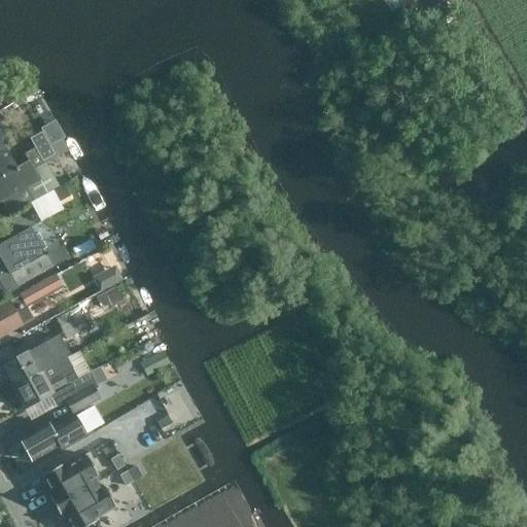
[(54,155),(49,147),(40,132),(29,139),(34,148),(42,162),(54,155)]
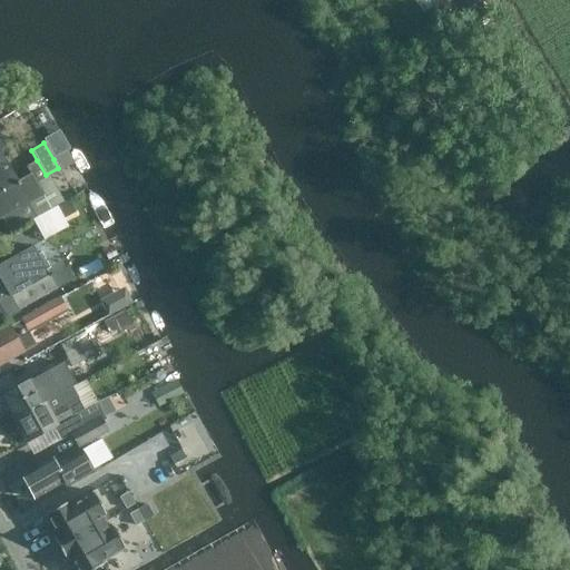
[(0,188),(1,188),(16,180),(0,153),(0,188)]
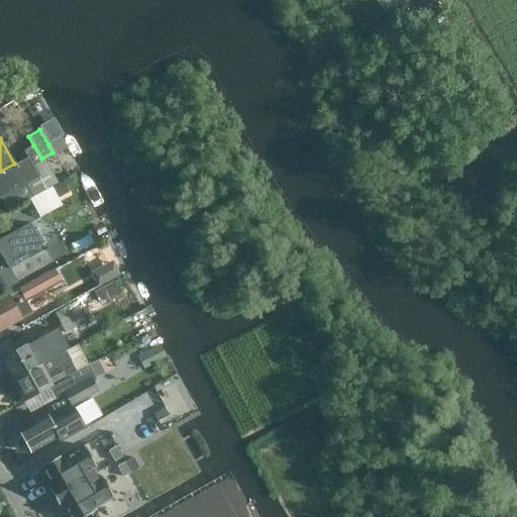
[(66,146),(61,138),(48,144),(53,152),(53,153),(66,146)]
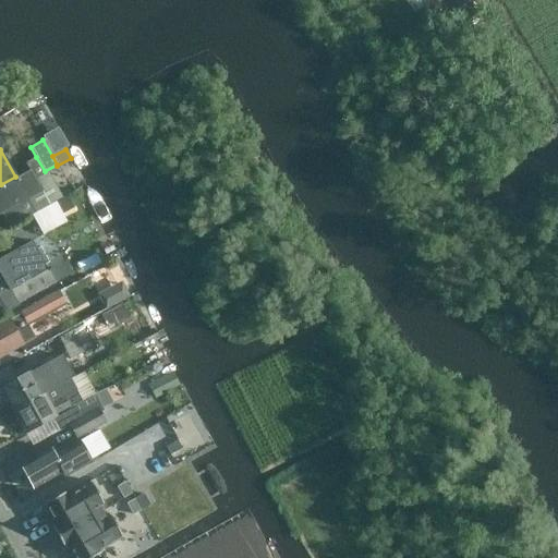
[(41,192),(35,180),(45,173),(45,171),(36,157),(26,162),(29,169),(15,177),(1,184),(0,184),(0,216),(2,215),(10,228),(36,213),(59,198),(52,186),(41,192)]
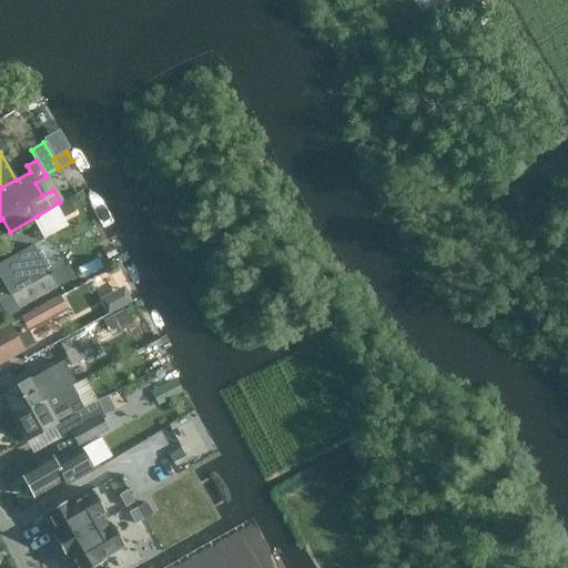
[(0,306),(7,318),(20,312),(11,295),(48,274),(44,270),(49,267),(40,252),(37,254),(31,245),(0,262),(0,279),(2,283),(0,284),(0,306)]
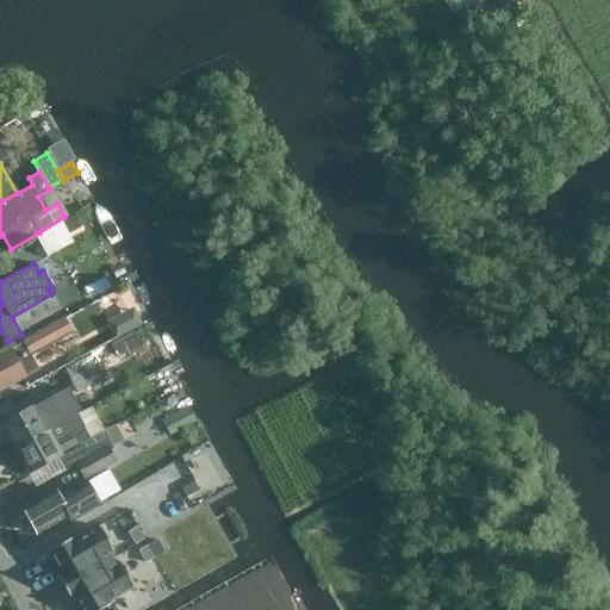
[(69,331),(63,318),(37,332),(44,346),(69,331)]
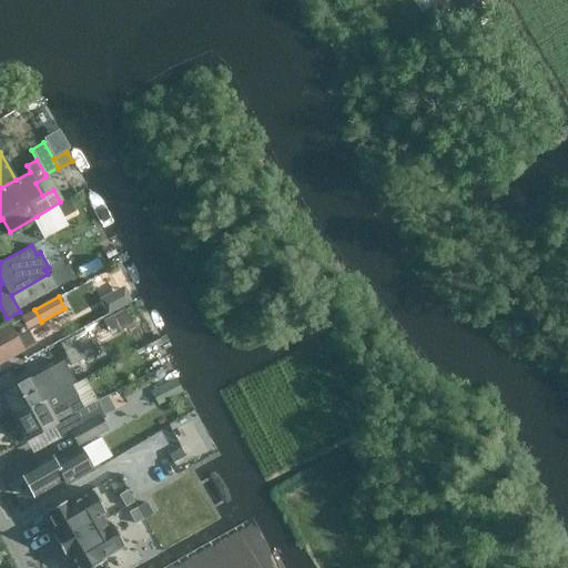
[(7,328),(0,332),(0,359),(19,350),(7,328)]
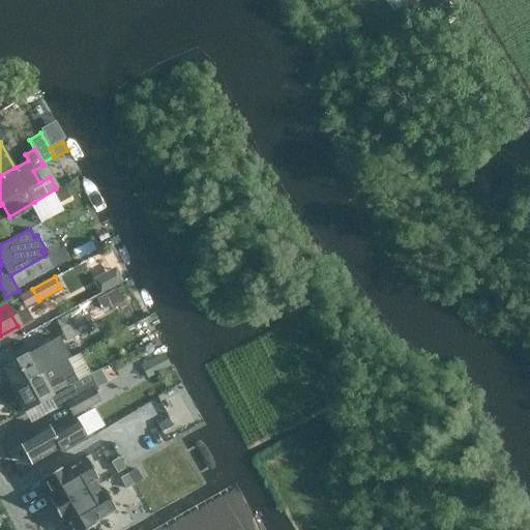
[(65,342),(87,331),(76,311),(55,321),(65,342)]
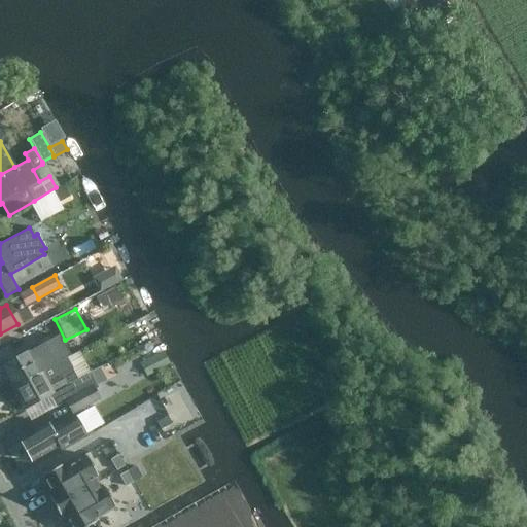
[(43,343),(1,365),(12,387),(40,373),(34,362),(49,354),(43,343)]
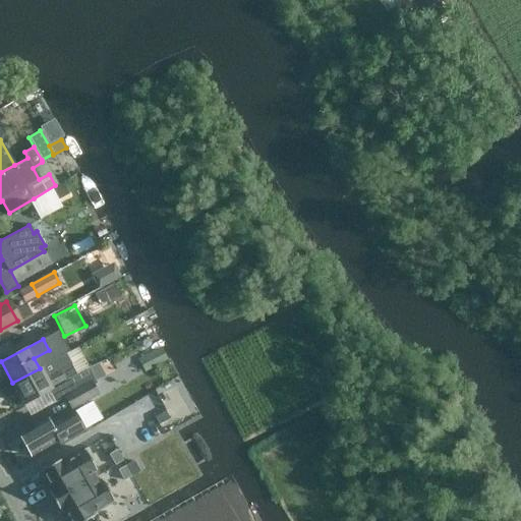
[(167,359),(161,347),(138,360),(145,371),(167,359)]
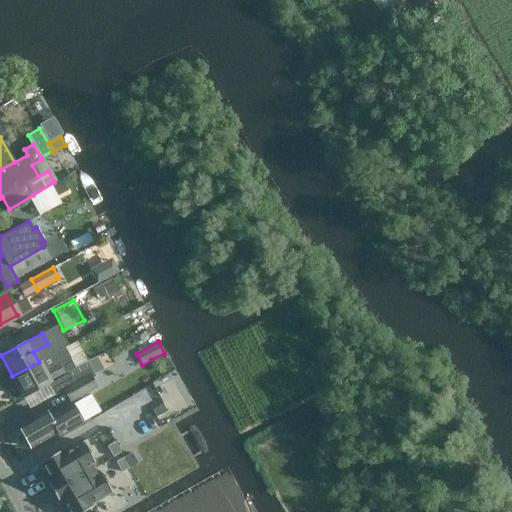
[(12,376),(23,396),(47,383),(54,396),(65,390),(75,384),(68,372),(75,368),(69,357),(44,371),(39,362),(12,376)]
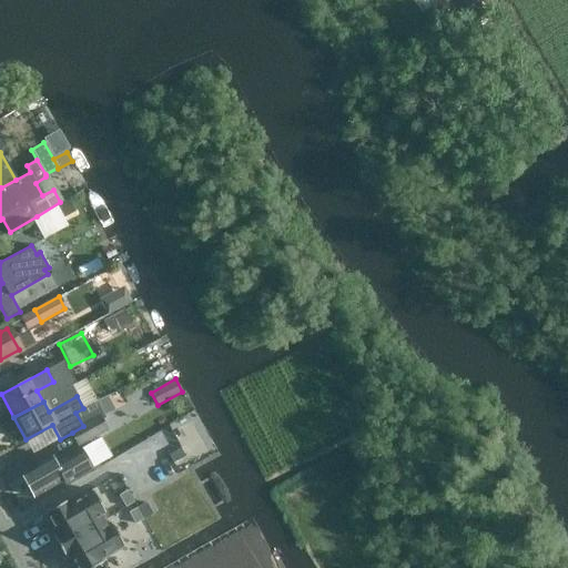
[(105,430),(99,418),(104,415),(97,401),(83,408),(75,413),(83,426),(72,433),(79,445),(105,430)]
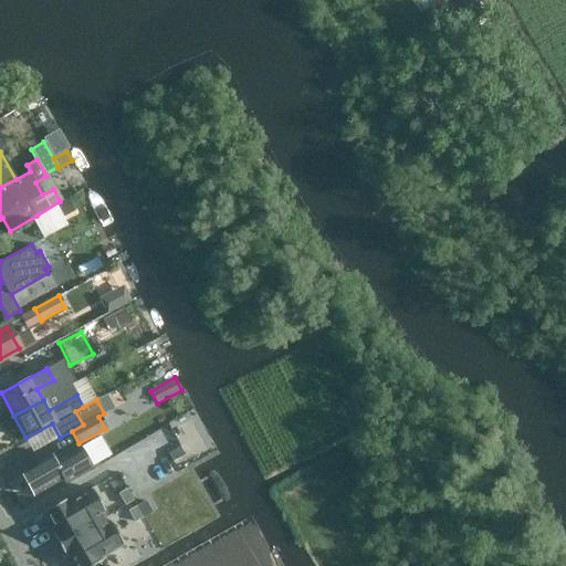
[(33,495),(62,479),(65,480),(66,481),(92,467),(80,447),(53,462),(49,456),(20,472),(33,495)]
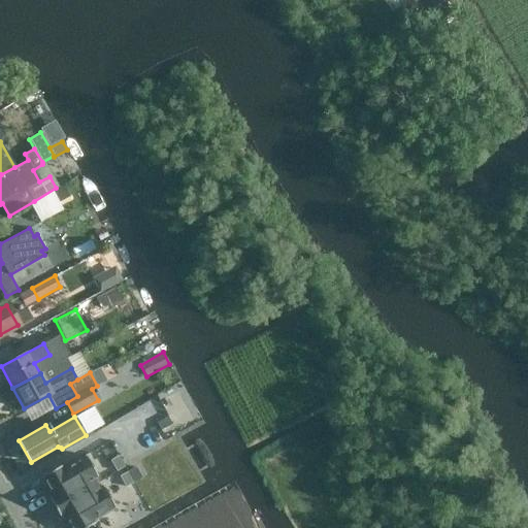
[(167,417),(156,423),(160,431),(172,424),(167,417)]
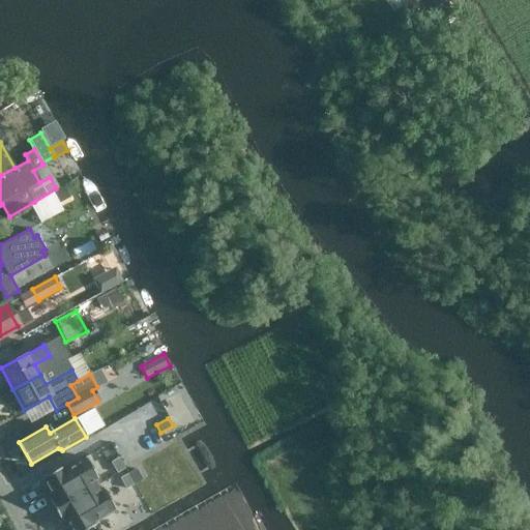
[(50,502),(54,509),(97,486),(94,480),(98,478),(86,457),(64,469),(62,467),(40,479),(51,497),(48,499),(50,502)]
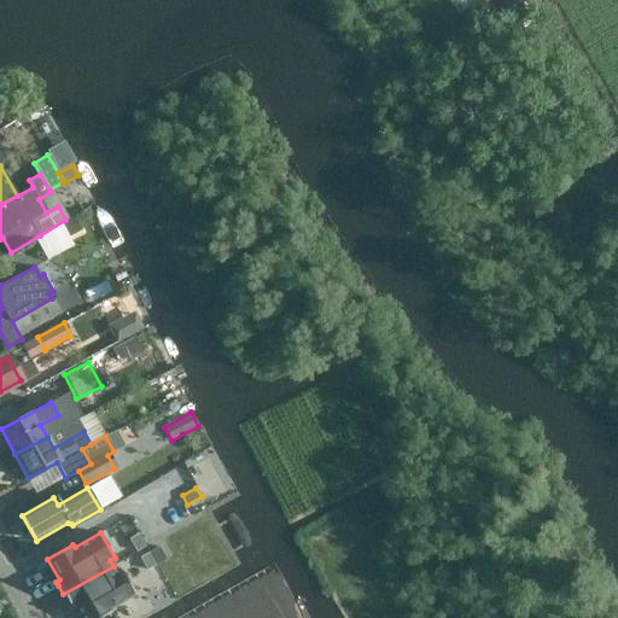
[(139,534),(129,540),(136,551),(145,546),(139,534)]
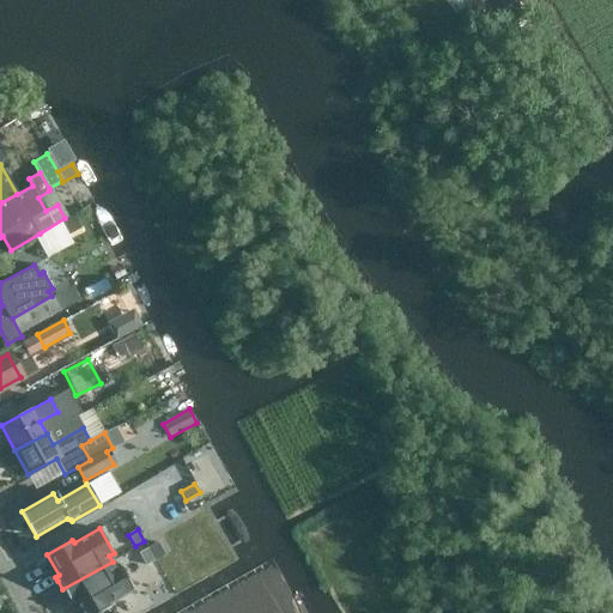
[(158,542),(149,547),(156,559),(165,554),(158,542)]
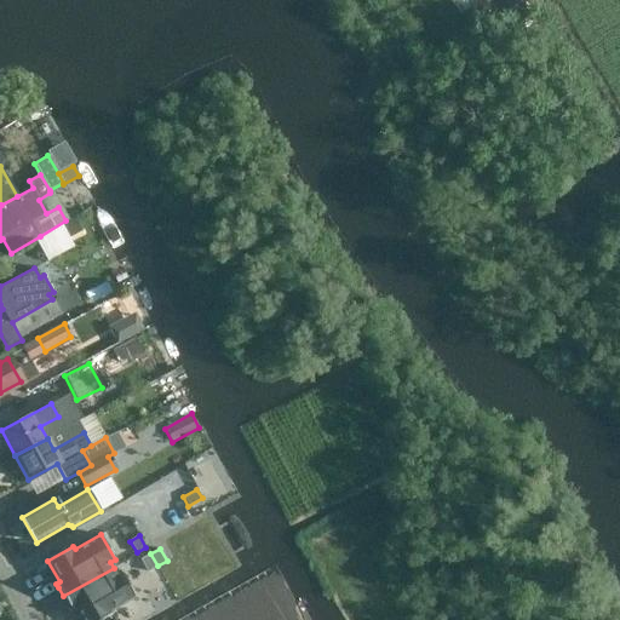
[(150,554),(141,560),(148,572),(158,566),(150,554)]
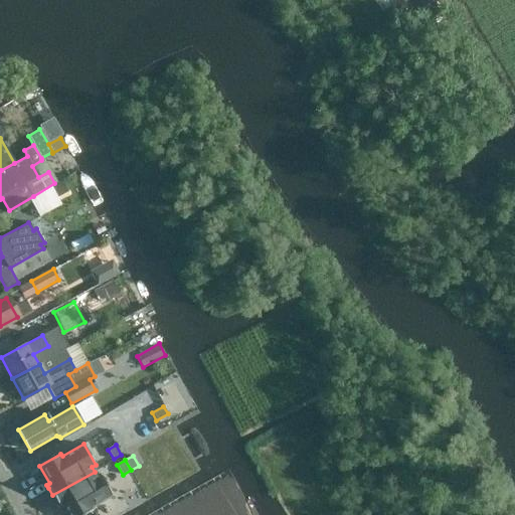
[(97,476),(95,472),(52,495),(59,506),(61,504),(67,514),(83,514),(93,510),(92,507),(113,495),(101,474),(97,476)]
